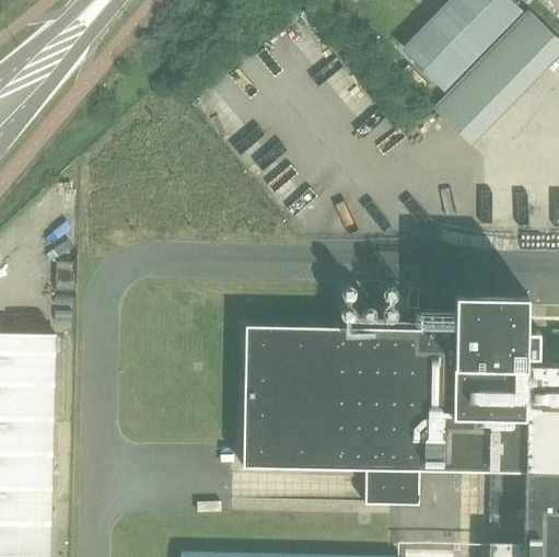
[(403,53),(445,94),(523,14),(508,0),(453,0),(431,22),(403,53)]
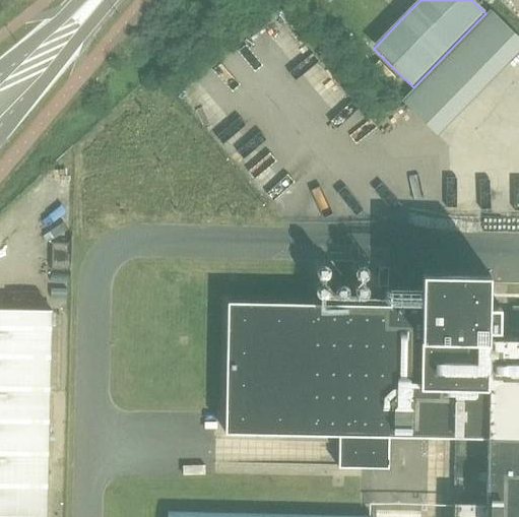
[(69,245),(50,245),(50,250),(50,271),(68,272),(69,245)]
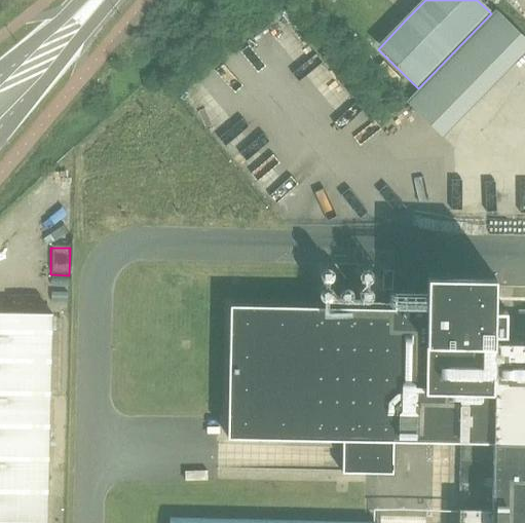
[(384,273),(383,292),(392,292),(394,273),(384,273)]
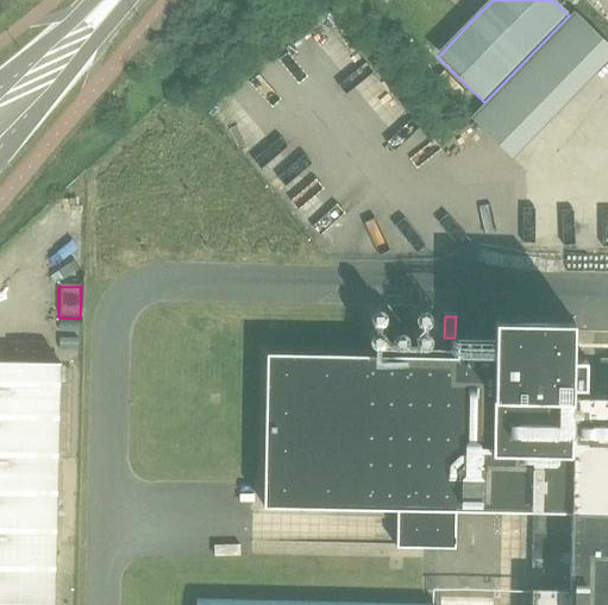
[(607,399),(574,399),(574,390),(587,390),(588,361),(575,360),(575,322),(494,320),(494,340),(456,339),(456,357),(361,355),(265,353),(263,508),(358,509),(397,510),(396,548),(457,549),(458,511),(534,514),(534,540),(533,590),(532,604),(607,604),(607,399)]
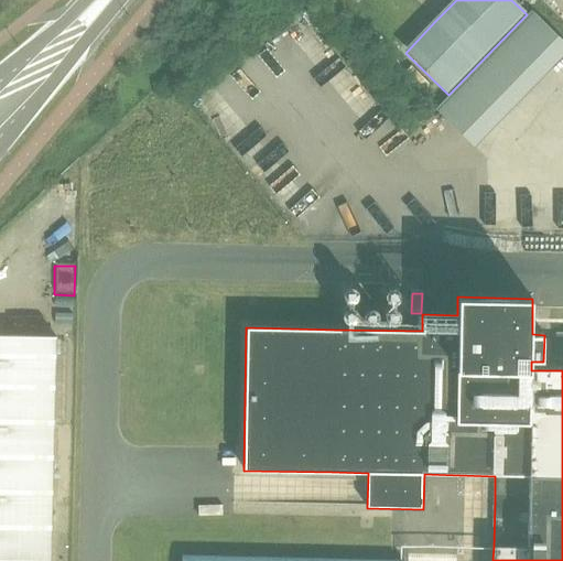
[(51,560),(56,341),(0,338),(0,560),(51,560)]
